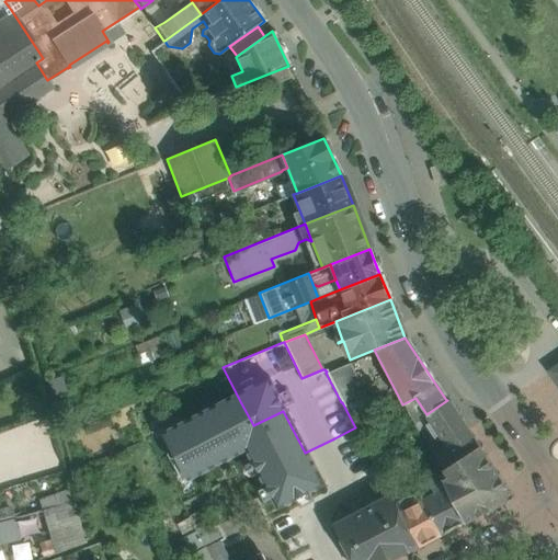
[(327,372),(326,373),(341,402),(342,402),(363,392),(348,363),(327,372)]
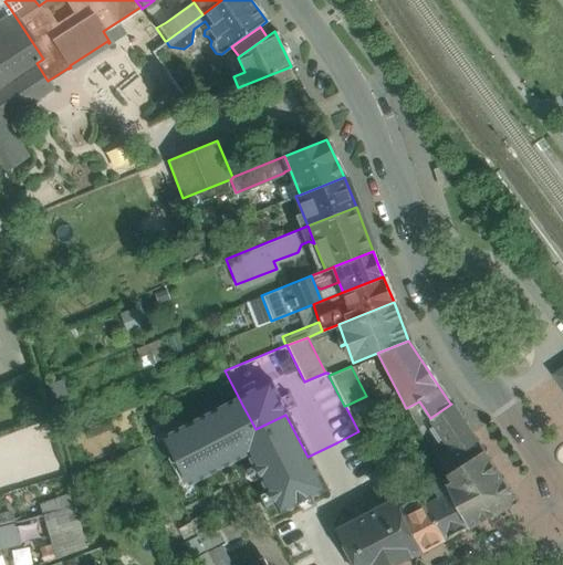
[(562,366),(552,374),(562,389),(562,366)]
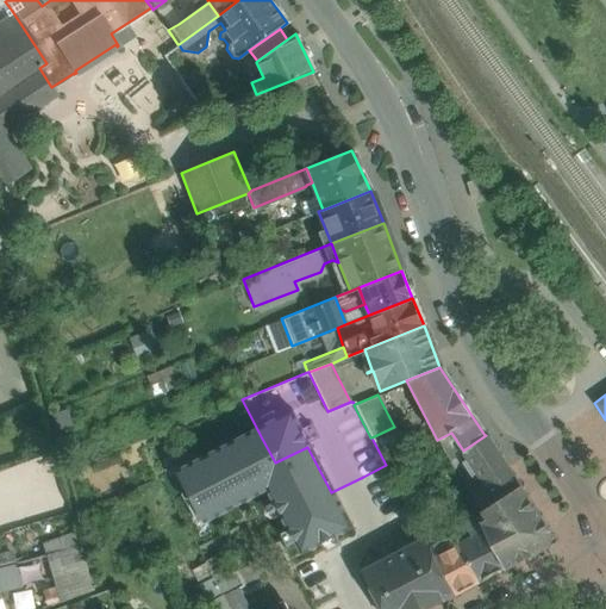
[(262,439),(242,399),(222,406),(243,449),(262,439)]
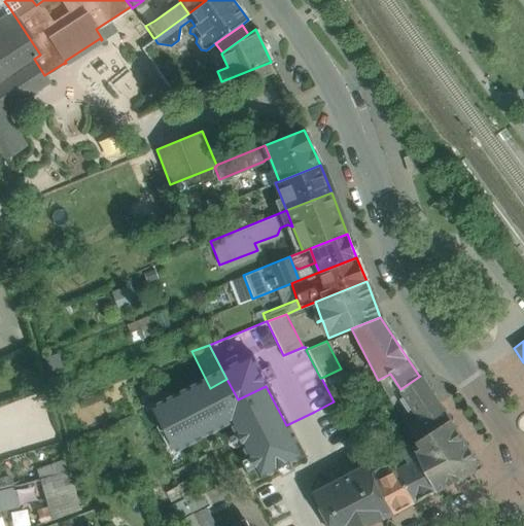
[(198,394),(210,388),(191,351),(177,356),(198,394)]
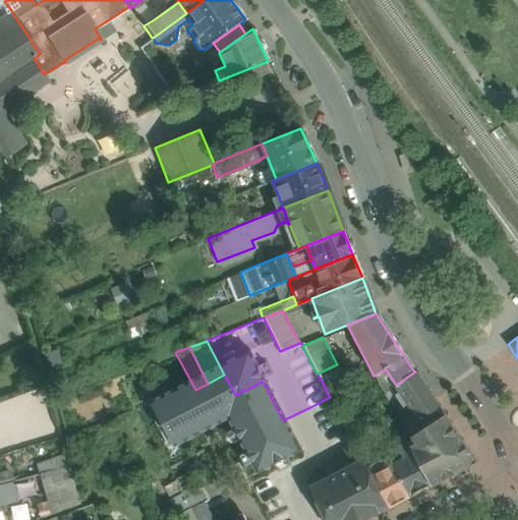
[(386,369),(373,376),(384,394),(397,387),(396,385),(386,369)]
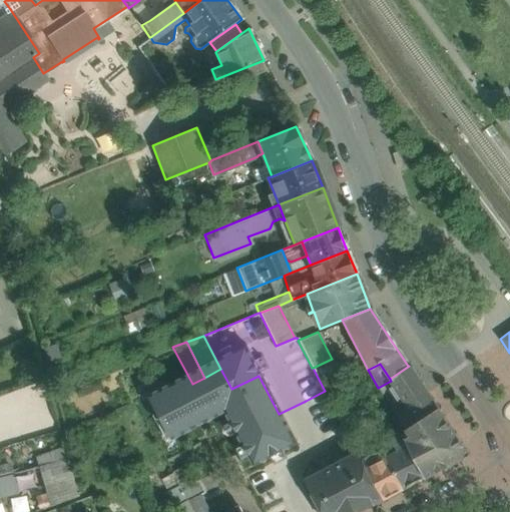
[(464,447),(409,365),(408,366),(409,366),(390,379),(391,381),(394,385),(398,391),(408,408),(417,420),(408,425),(409,426),(411,426),(415,434),(404,439),(424,476),(425,477),(427,476),(426,475),(444,466),(445,466),(460,458),(459,458),(464,447)]
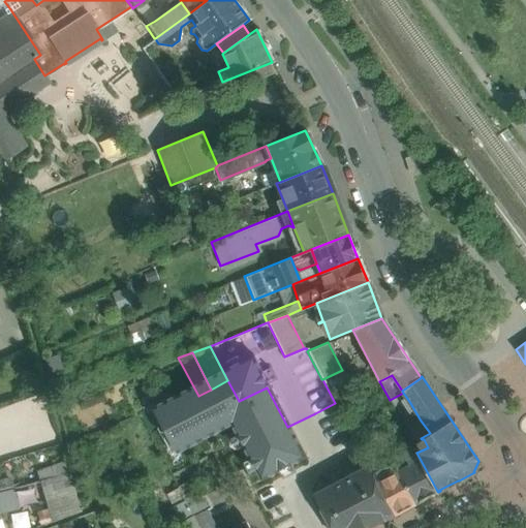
[(128,378),(114,384),(118,396),(133,390),(128,378)]
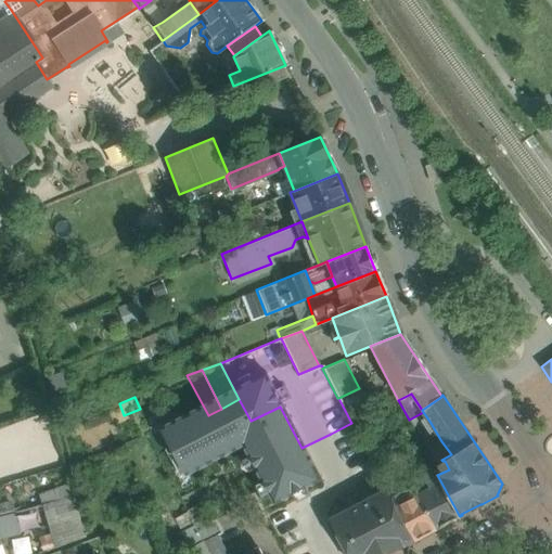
[(423,412),(409,420),(412,426),(424,421),(423,419),(426,416),(423,412)]
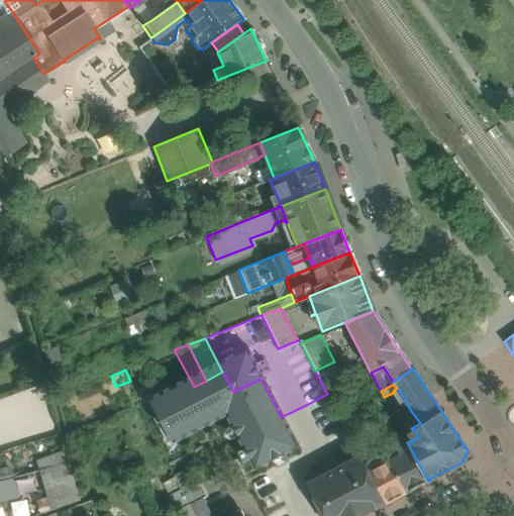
[(339,416),(327,394),(308,404),(330,446),(349,436),(347,433),(348,432),(339,416)]
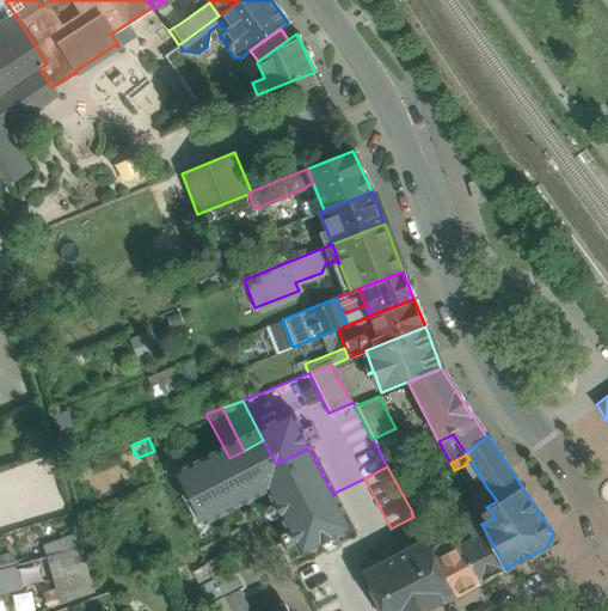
[(474,466),(465,471),(478,492),(486,487),(474,466)]
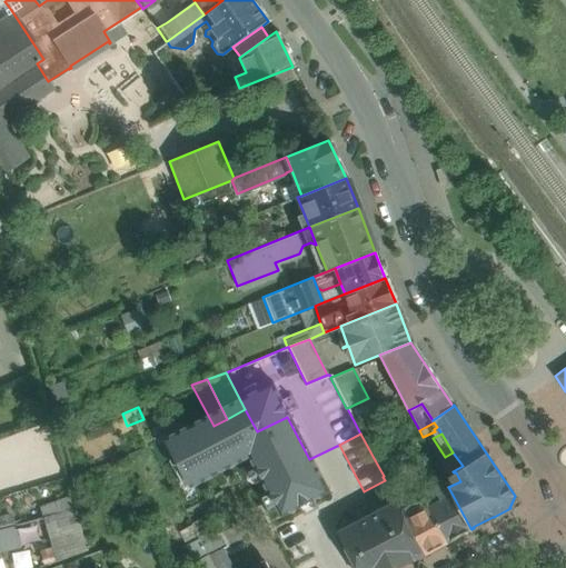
[(463,466),(453,452),(445,457),(453,471),(463,466)]
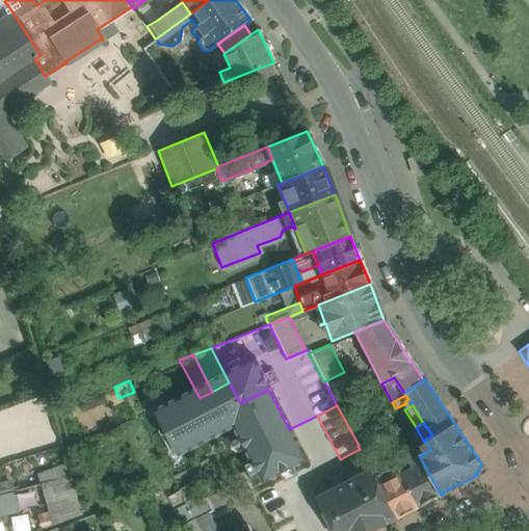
[(369,454),(364,443),(359,445),(358,446),(360,449),(363,457),(369,454)]
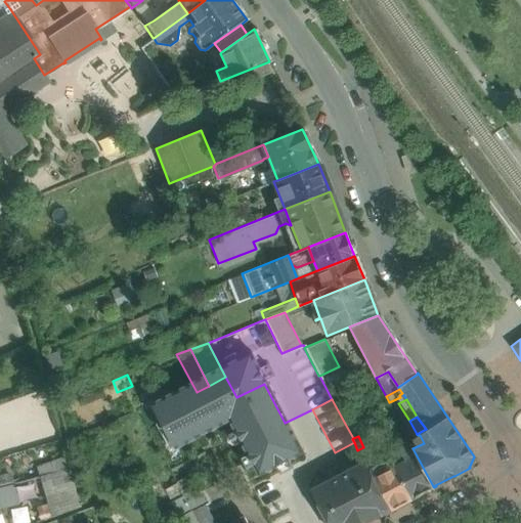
[(413,448),(411,445),(400,451),(405,461),(394,466),(411,498),(433,486),(413,448)]
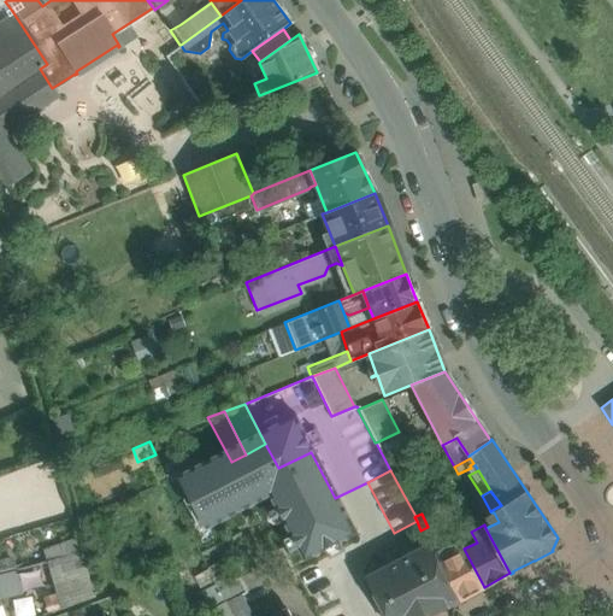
[(459,539),(444,546),(442,541),(430,547),(458,600),(484,587),(464,549),(459,539)]
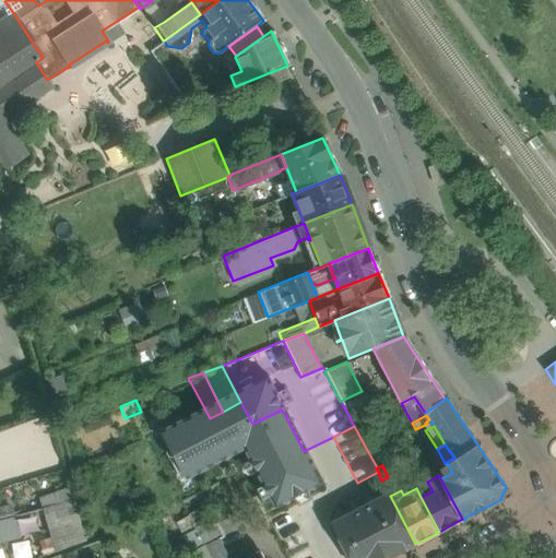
[(359,508),(357,503),(341,511),(343,515),(331,523),(349,557),(387,557),(415,544),(390,496),(389,493),(359,508)]
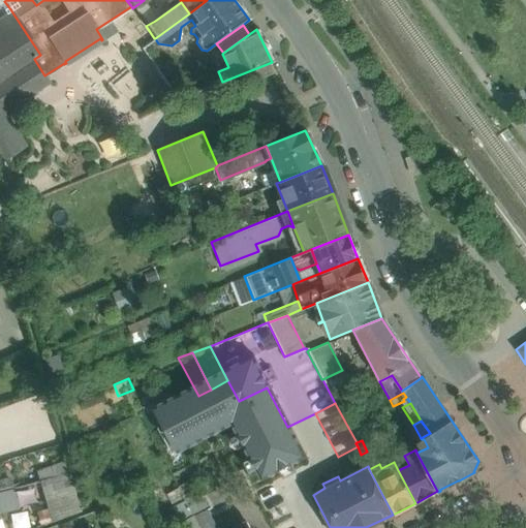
[(67,472),(38,480),(51,522),(79,511),(67,472)]
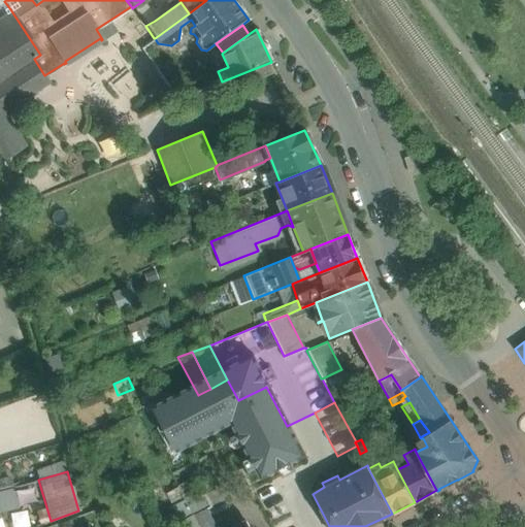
[(0,511),(15,507),(10,487),(0,489),(0,511)]
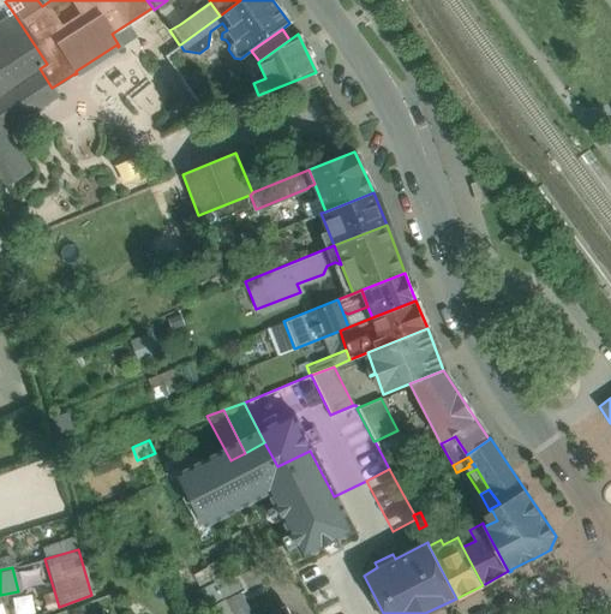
[(216,586),(215,586),(222,600),(222,601),(238,594),(244,590),(237,576),(216,586)]
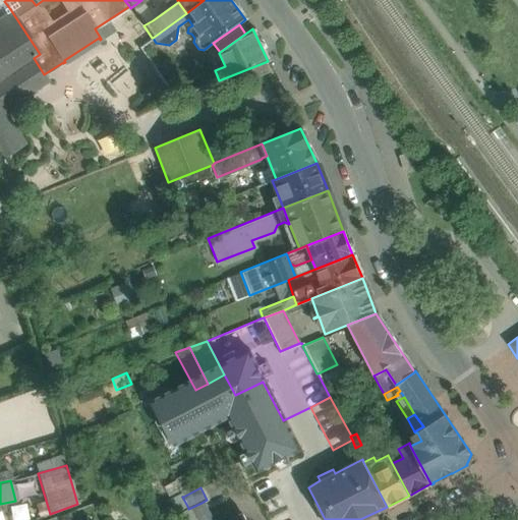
[(181,493),(168,500),(176,515),(188,508),(182,497),(183,497),(181,493)]
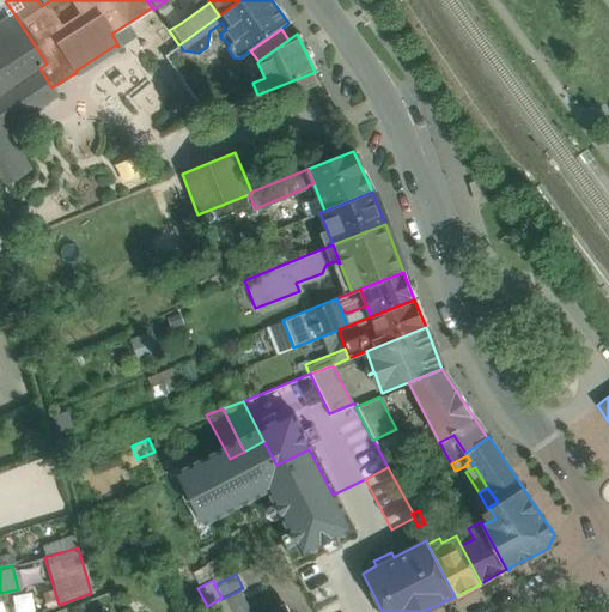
[(247,611),(237,592),(221,599),(229,611),(247,611)]
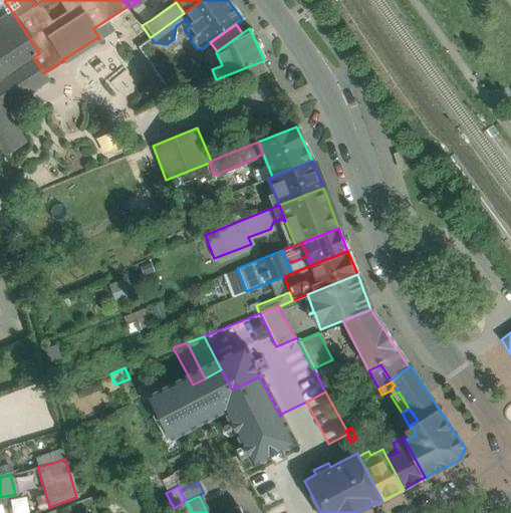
[(192,512),(186,502),(186,501),(174,508),(176,512),(192,512)]
